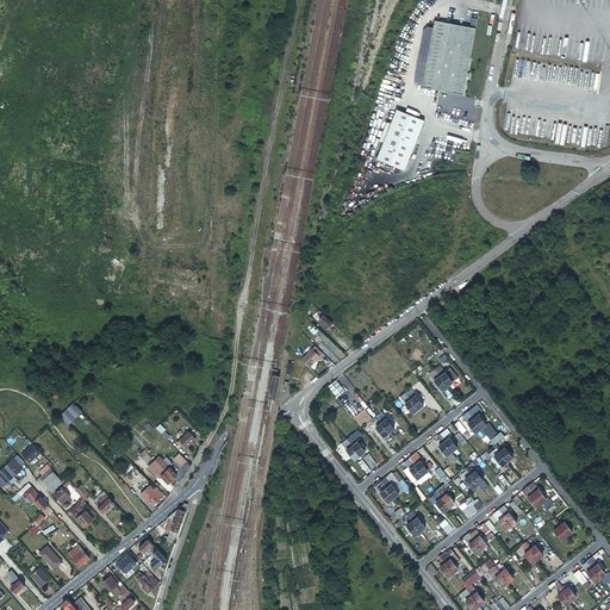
[(486,31),(493,32),(496,16),(489,14),(489,16),(487,16),(486,18),(489,19),(486,31)]
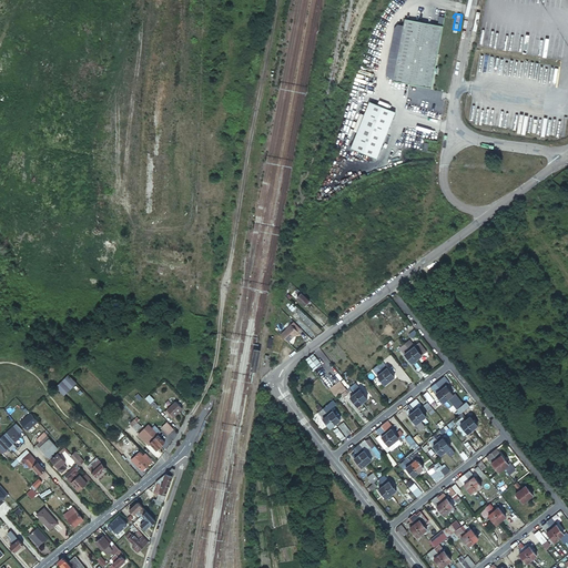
[(394,81),(432,88),(435,73),(436,73),(437,68),(436,68),(444,27),(446,18),(438,17),(437,24),(405,19),(404,26),(394,80),(394,81)]
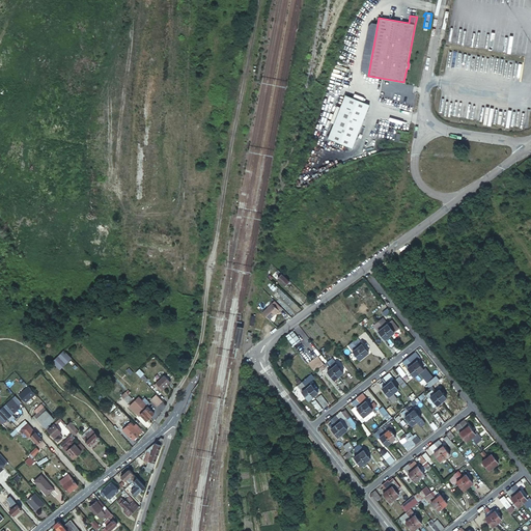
[(368,75),(378,24),(372,23),(369,27),(361,70),(368,75)]
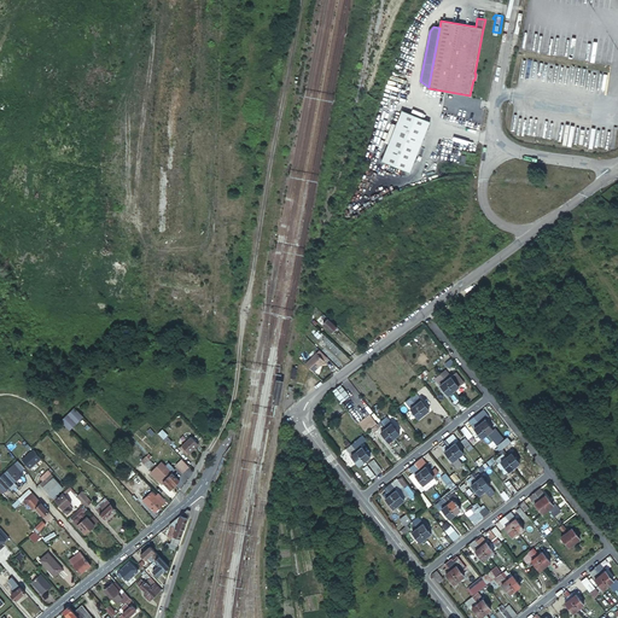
[(430,122),(402,111),(382,162),(410,173),(430,122)]
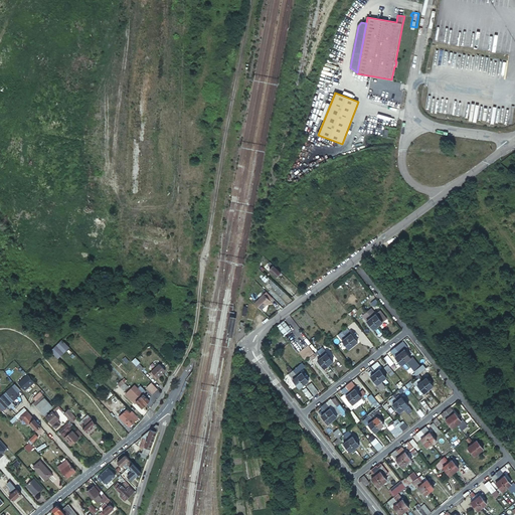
[(280,272),(269,261),(268,263),(269,264),(268,265),(271,268),(269,269),(276,276),(280,272)]
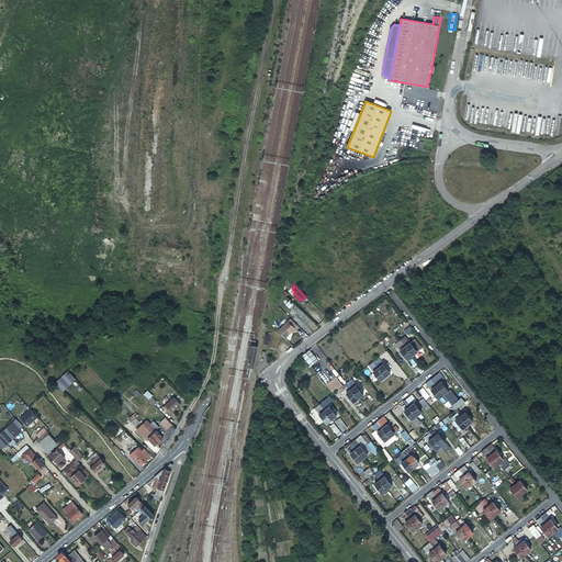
[(291,318),(288,321),(295,328),(298,326),(291,318)]
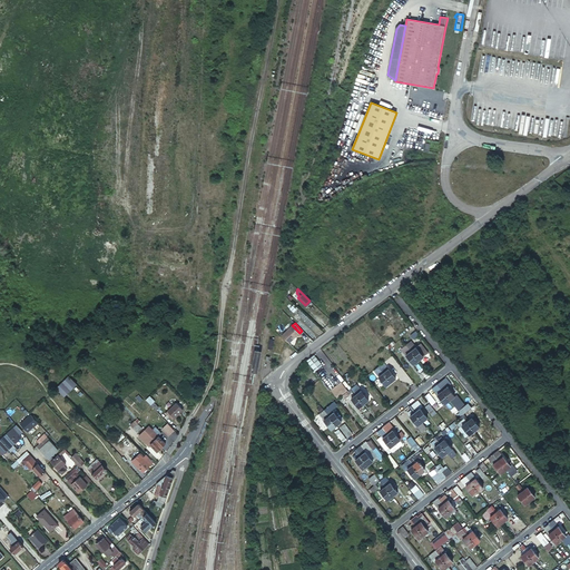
[(292,325),(282,335),(288,343),(300,333),(292,325)]
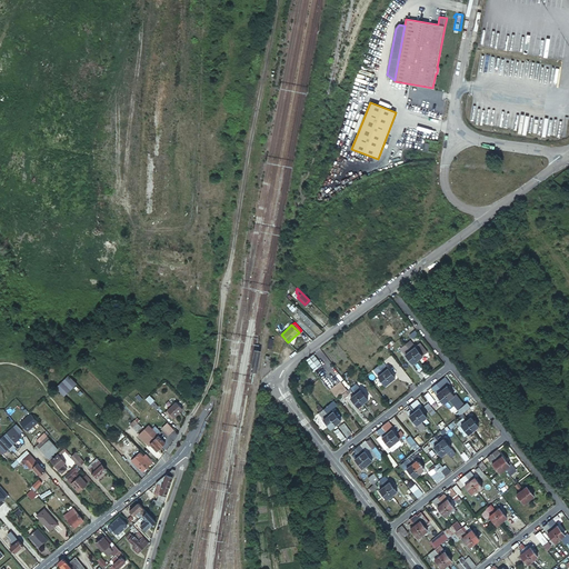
[(410,341),(406,345),(418,359),(422,356),(427,352),(419,342),(415,347),(410,341)]
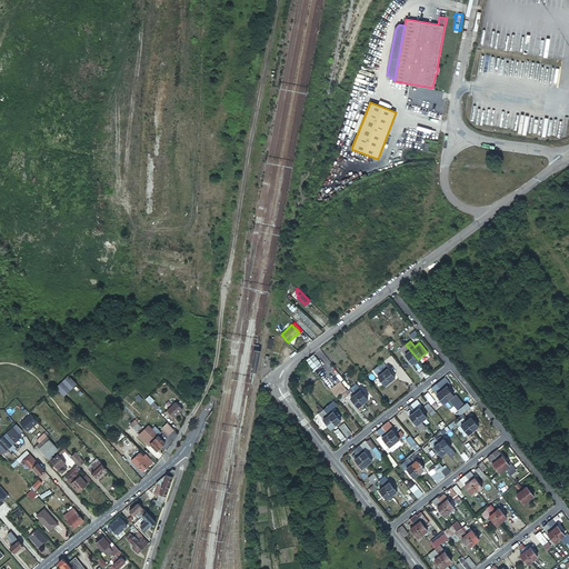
[(418,359),(406,345),(400,348),(412,363),(418,359)]
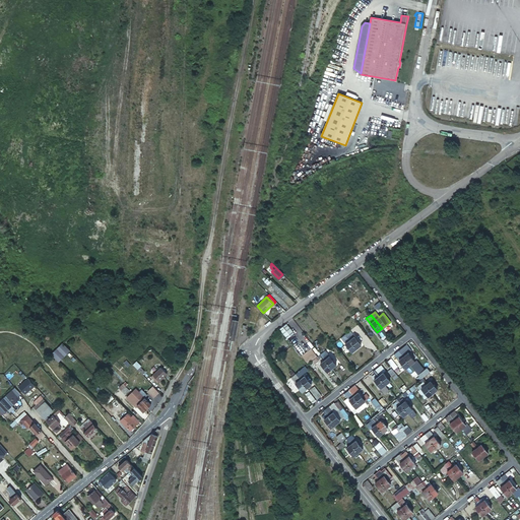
[(279,329),(287,338),(295,333),(286,323),(279,329)]
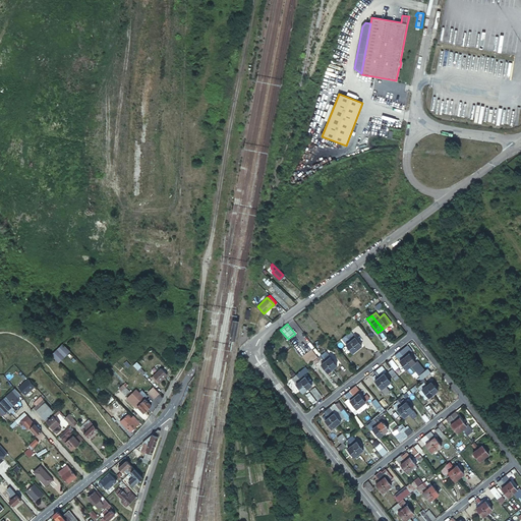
[(346,335),(357,349),(361,346),(354,337),(350,332),(347,334),(346,335)]
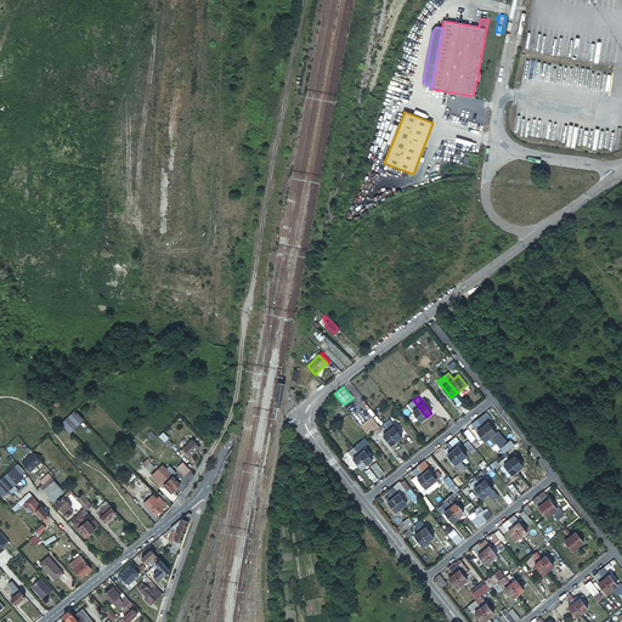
[(422,420),(427,417),(413,400),(411,401),(407,403),(413,411),(422,420)]
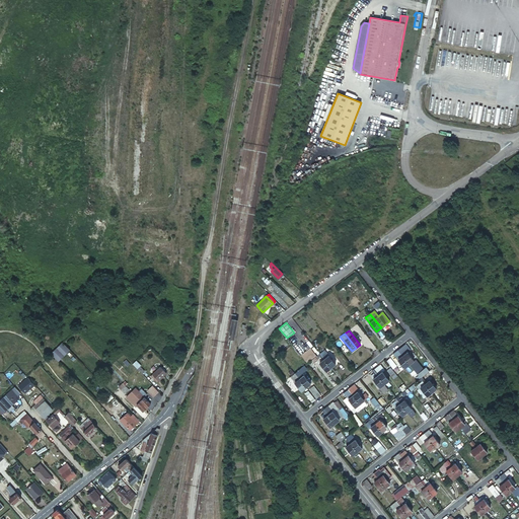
[(68,350),(61,343),(50,353),(57,360),(68,350)]
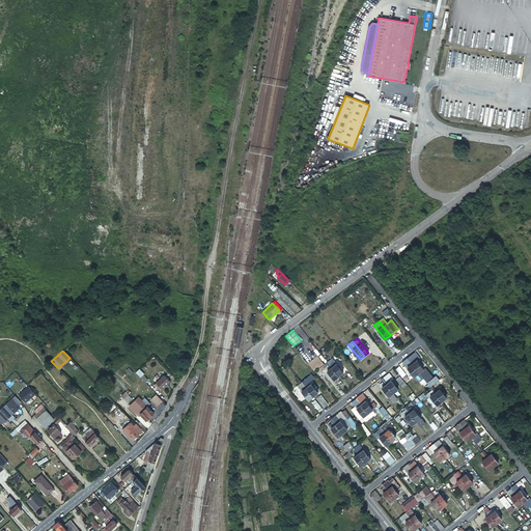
[(415,352),(408,358),(419,372),(423,368),(418,362),(421,359),(415,352)]
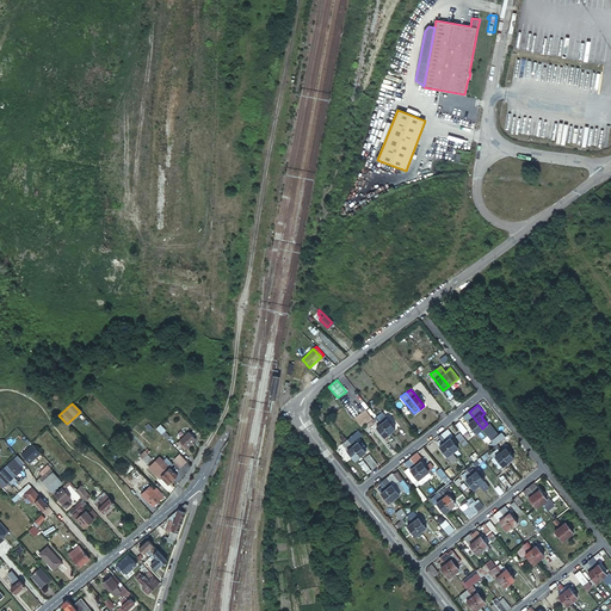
[(355,418),(355,419),(366,409),(365,408),(355,418)]
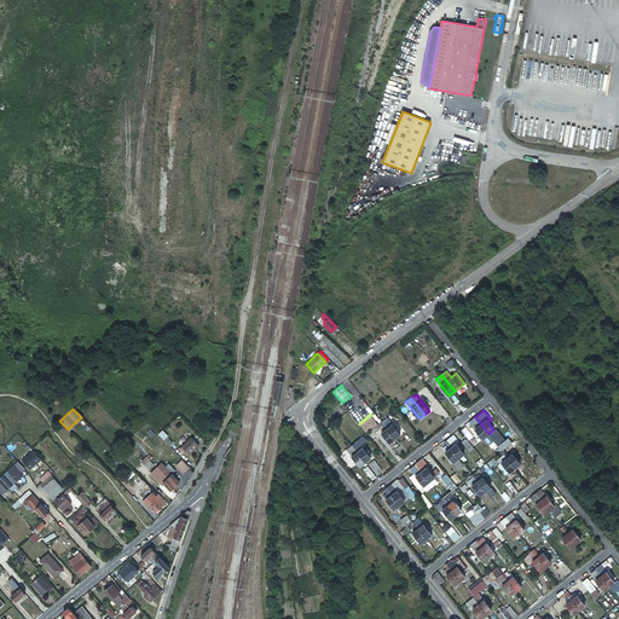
[(371,415),(359,424),(365,432),(377,422),(371,415)]
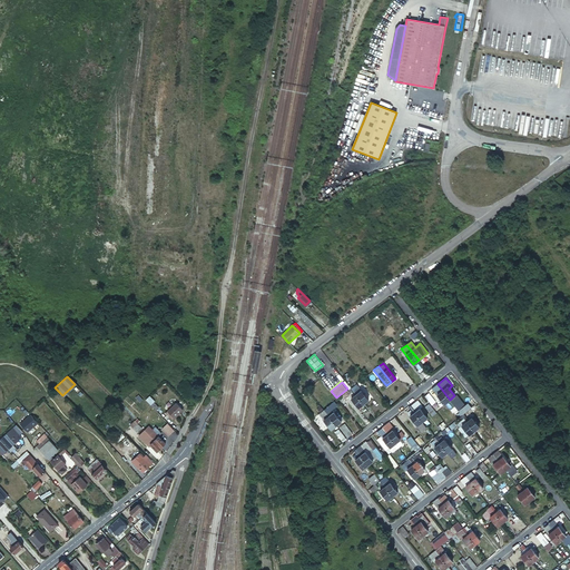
[(198,392),(203,394),(207,386),(202,383),(198,392)]
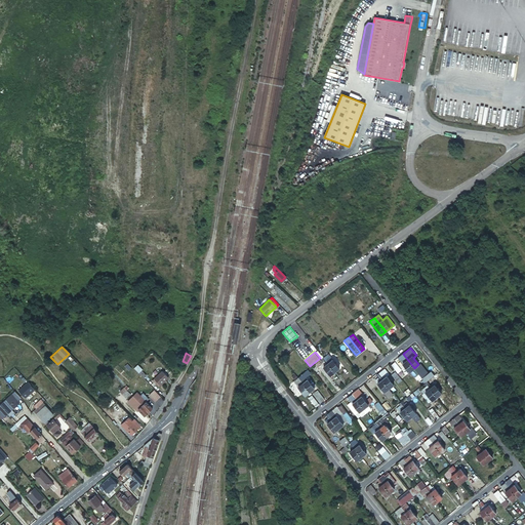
[(414,368),(403,354),(401,355),(403,358),(401,359),(403,363),(410,372),(414,368)]
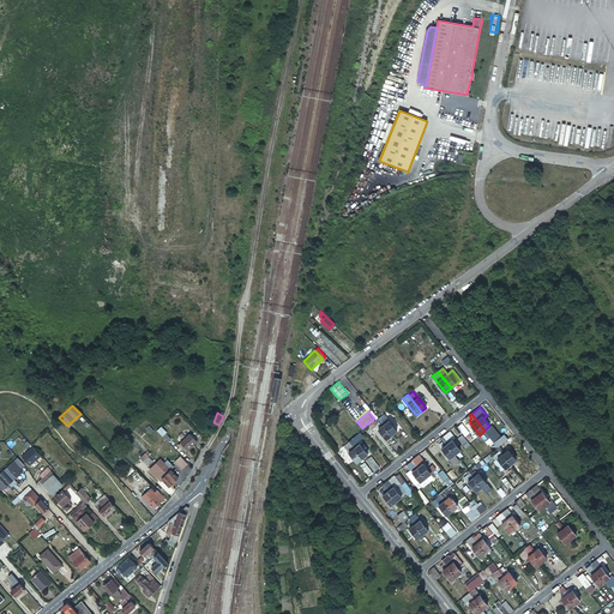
[(381,417),(379,419),(392,434),(397,431),(389,421),(385,415),(381,417)]
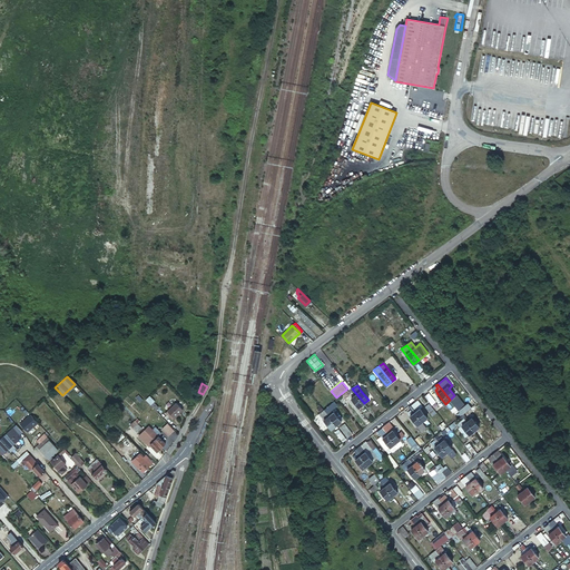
[(336,397),(338,399),(349,390),(347,389),(336,397)]
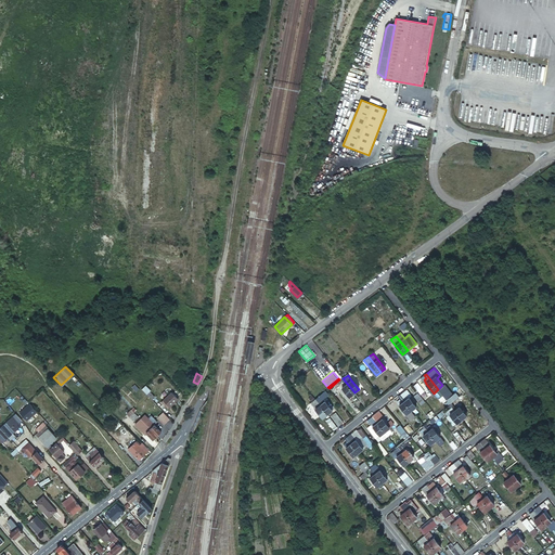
[(355,392),(343,378),(341,379),(346,385),(343,387),(349,397),(355,392)]
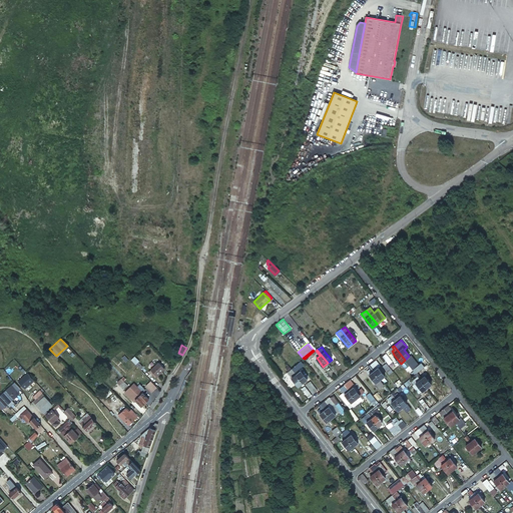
[(384,356),(389,364),(392,362),(387,354),(384,356)]
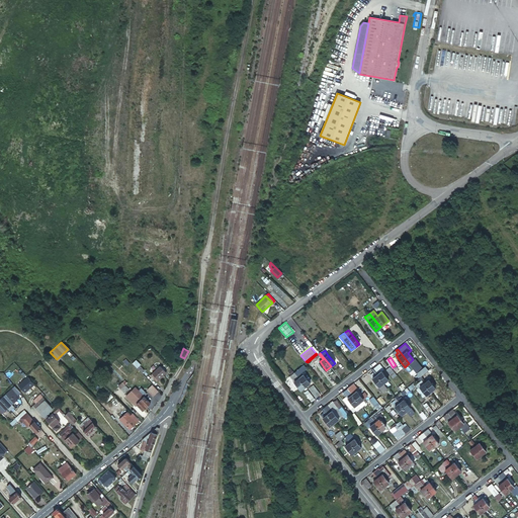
[(421,366),(425,371),(430,366),(426,361),(421,366)]
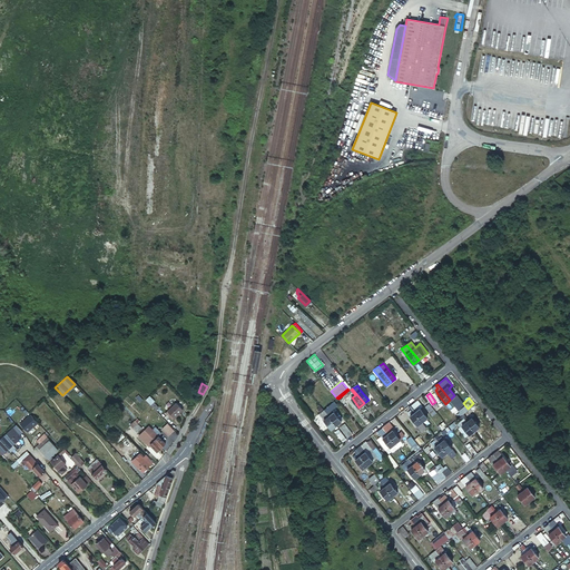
[(184,409),(177,402),(168,411),(167,413),(168,414),(168,413),(174,419),(175,418),(184,409)]
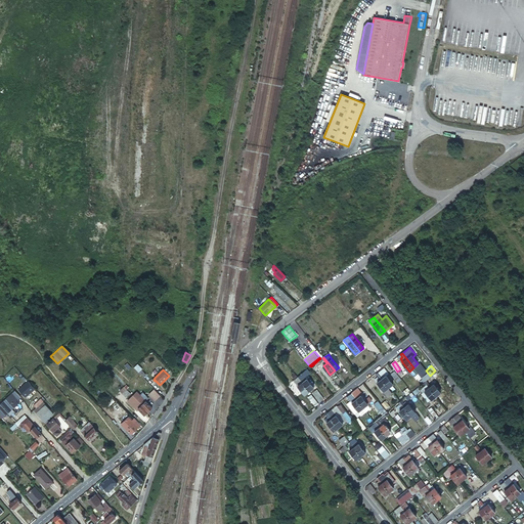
[(378,375),(389,388),(393,384),(386,376),(388,374),(384,369),(382,370),(379,374),(378,375)]
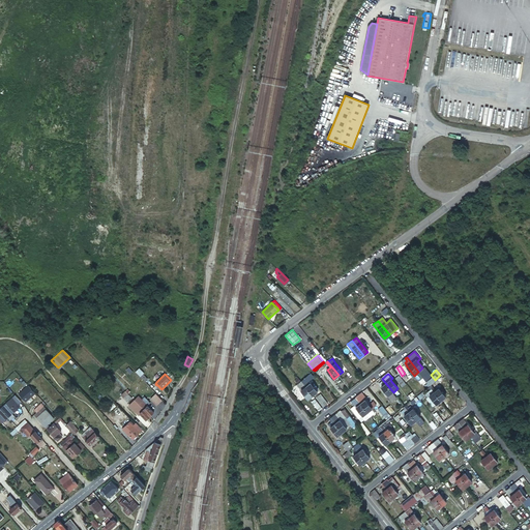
[(406,383),(400,376),(396,379),(402,386),(406,383)]
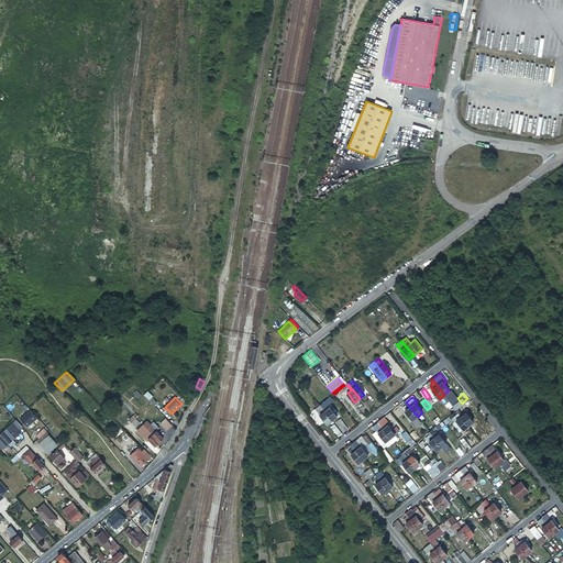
[(418,417),(405,400),(404,403),(406,405),(404,407),(406,410),(405,410),(417,426),(421,422),(417,417),(418,417)]
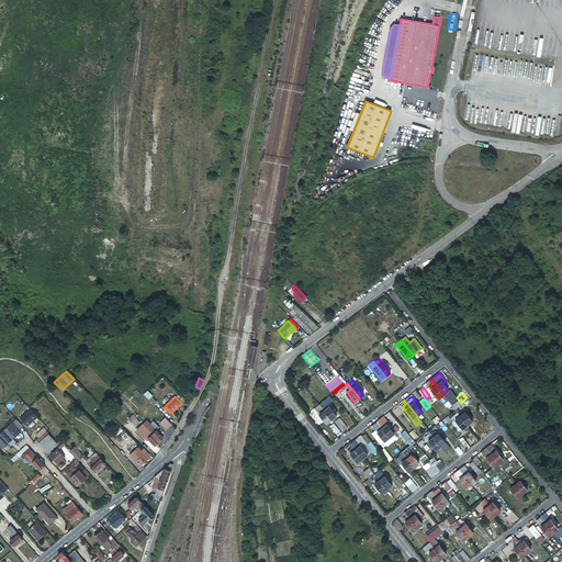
[(322,403),(321,404),(333,419),(337,416),(327,403),(325,401),(322,403)]
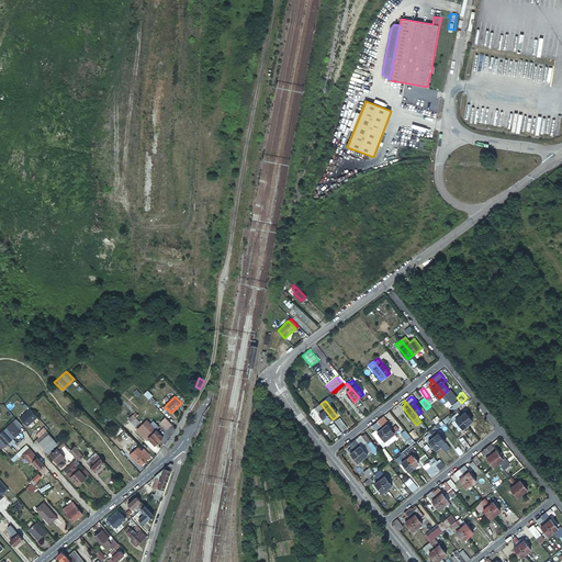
[(333,419),(321,404),(316,408),(327,423),(333,419)]
